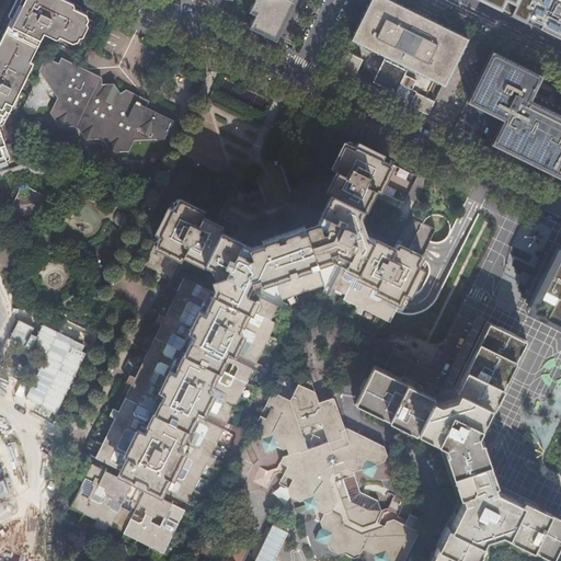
[(19,0),(0,38),(0,164),(7,163),(1,145),(4,142),(0,128),(0,118),(4,110),(9,112),(34,61),(31,60),(46,29),(73,43),(78,41),(80,37),(79,34),(83,24),(87,23),(89,19),(87,14),(58,0),(19,0)]
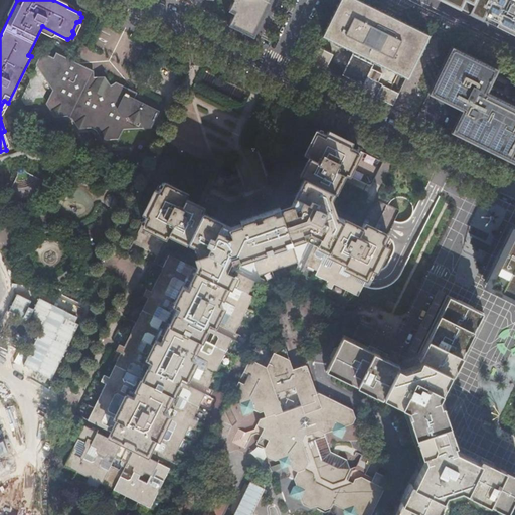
[(231,0),(227,10),(233,13),(227,24),(253,37),(271,0),(231,0)]
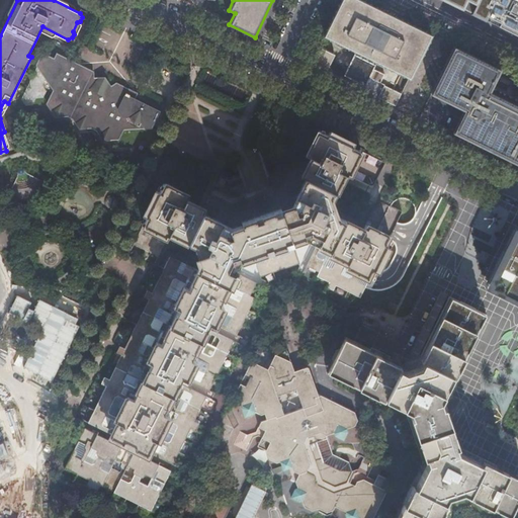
[(410,77),(431,33),(363,0),(340,0),(324,34),(362,54),(360,58),(354,55),(344,75),(350,79),(349,81),(358,86),(359,83),(366,86),(376,65),(369,62),(371,58),(404,74),(410,77)]
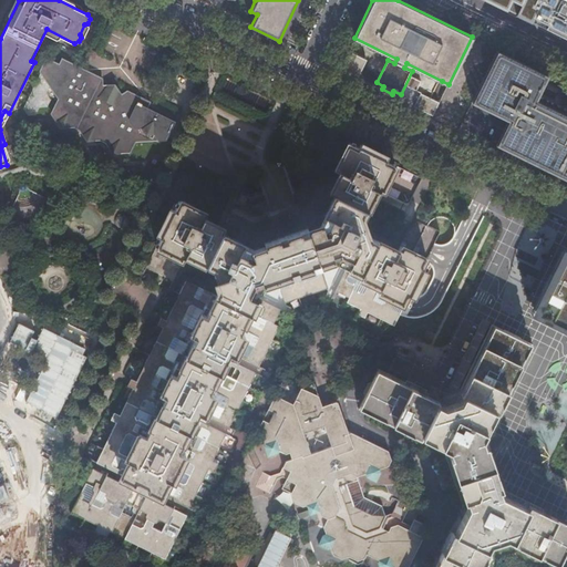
[(566,0),(521,0),(519,2),(566,23),(566,0)]
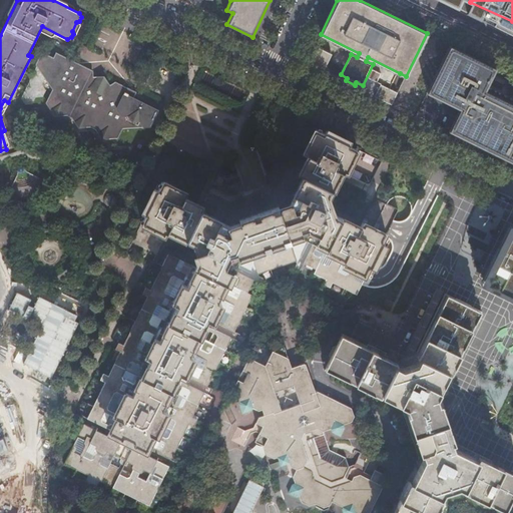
[(315,45),(306,62),(324,71),(332,54),(315,45)]
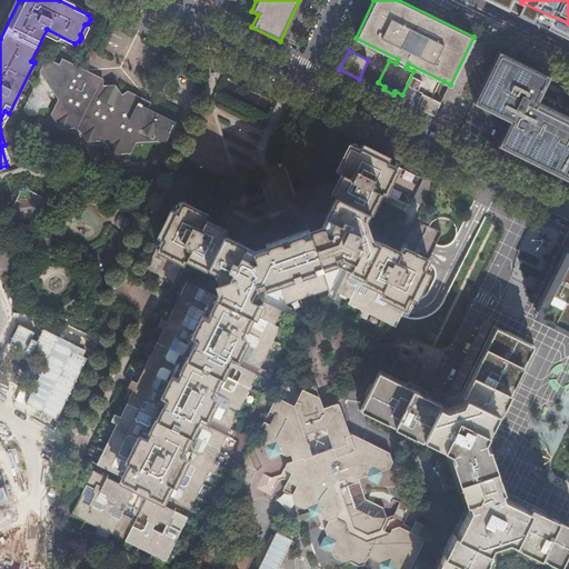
[(568,112),(567,111),(563,109),(561,108),(559,107),(555,106),(551,106),(548,106),(538,100),(550,76),(499,51),(473,101),(511,120),(498,147),(549,171),(568,181),(568,112)]
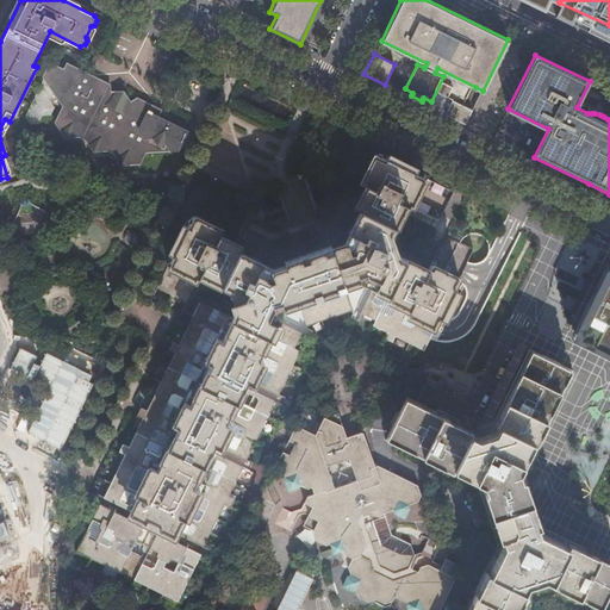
[(49,64),(43,78),(60,106),(53,122),(64,139),(81,137),(89,151),(110,151),(116,166),(137,165),(143,154),(178,155),(187,132),(159,118),(162,110),(135,97),(128,103),(122,89),(107,91),(107,82),(79,68),(74,76),(49,64)]
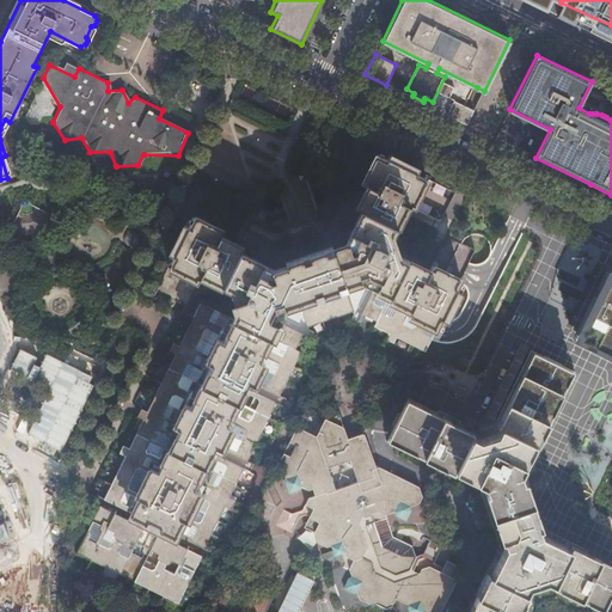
[(458,121),(465,106),(454,101),(447,115),(458,121)]
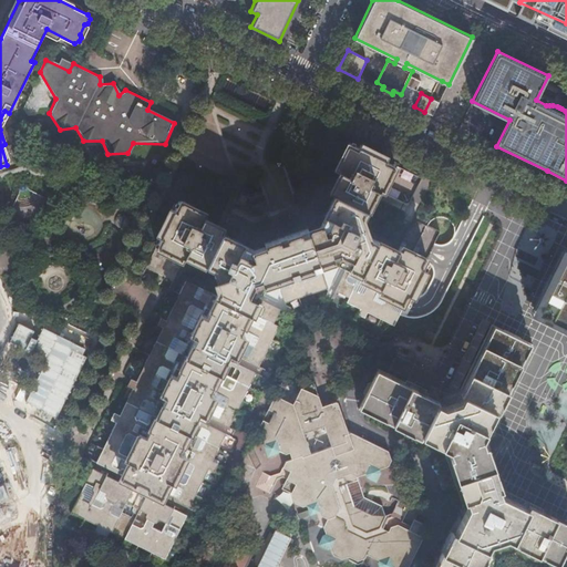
[(440,103),(431,99),(424,112),(433,115),(440,103)]
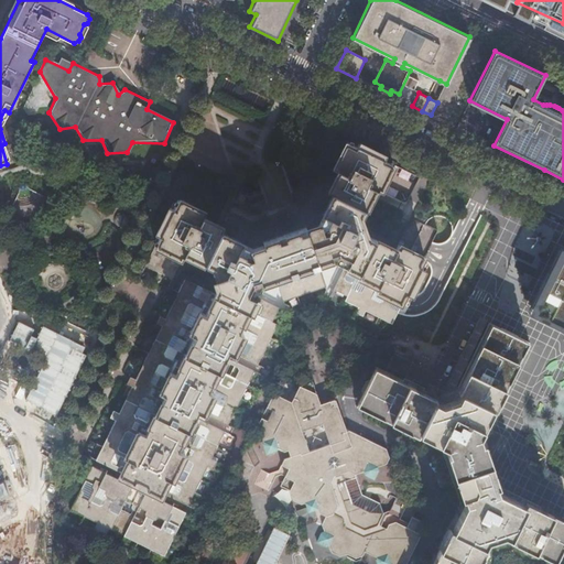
[(383,160),(384,156),(358,143),(357,145),(356,145),(355,148),(347,143),(335,166),(340,169),(329,191),(335,193),(318,228),(308,230),(307,227),(264,241),(266,246),(255,249),(221,232),(224,229),(203,219),(205,214),(177,201),(173,208),(170,207),(156,234),(160,236),(161,237),(145,268),(169,280),(179,259),(191,266),(195,257),(210,264),(218,285),(215,292),(185,278),(165,318),(161,316),(156,324),(162,326),(136,379),(131,377),(127,384),(132,387),(119,413),(115,410),(110,418),(116,420),(72,510),(165,555),(208,466),(214,469),(218,462),(213,458),(226,433),(205,423),(208,415),(229,425),(256,371),(234,361),(238,354),(259,364),(279,324),(273,322),(281,306),(256,293),(264,273),(274,271),(285,304),(327,290),(315,256),(328,252),(346,261),(333,289),(345,295),(343,301),(356,307),(354,311),(360,315),(362,311),(389,324),(400,302),(404,293),(410,295),(423,269),(419,267),(424,256),(397,242),(396,247),(376,236),(375,239),(367,235),(360,215),(364,207),(367,208),(377,186),(380,188),(391,166),(382,162),(383,160)]
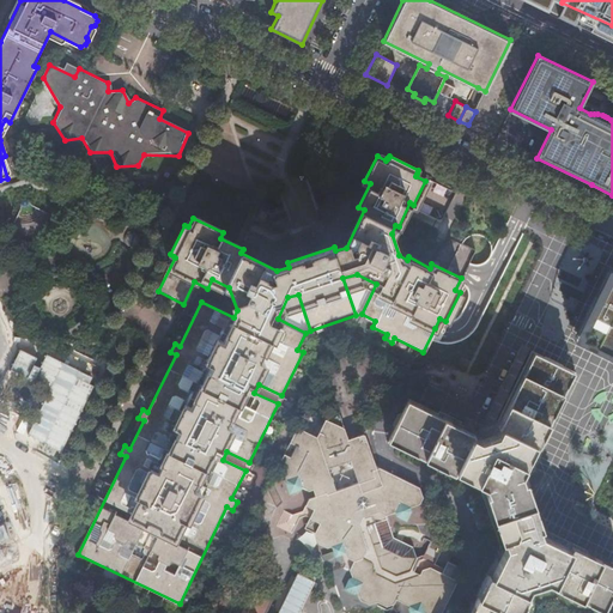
[(612,287),(612,289),(589,350),(612,358),(612,287)]
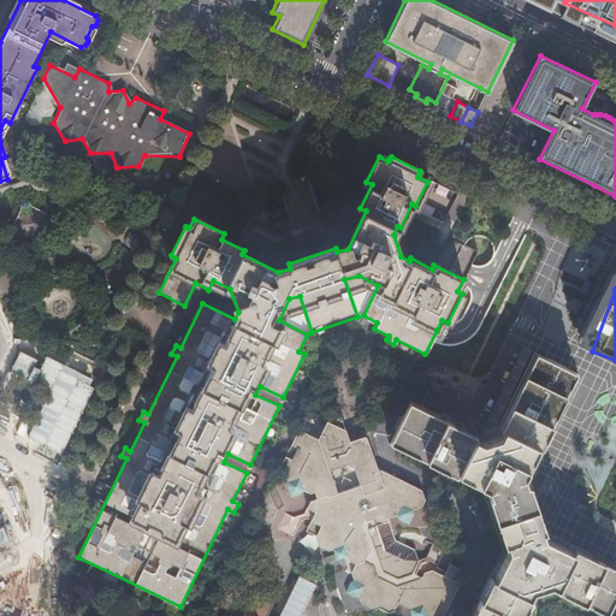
[(549,360),(534,351),(498,425),(493,427),(481,431),(477,432),(410,400),(389,444),(483,490),(502,548),(468,615),(522,615),(533,597),(554,590),(605,615),(615,593),(615,566),(549,532),(528,474),(579,374),(557,363),(549,360)]
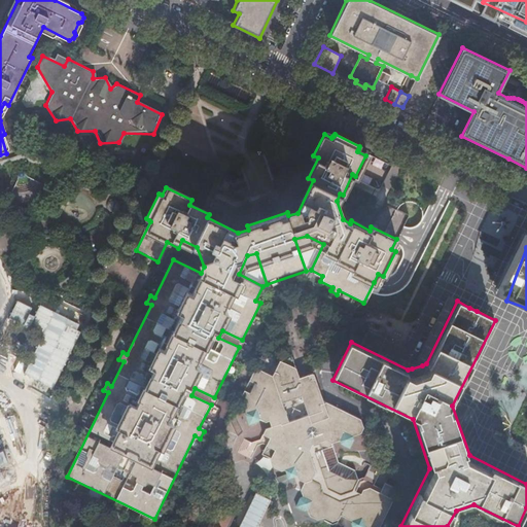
[(379,526),(394,498),(393,495),(396,488),(385,483),(380,493),(369,487),(363,489),(360,493),(353,490),(358,481),(354,470),(339,462),(332,442),(340,440),(341,444),(349,448),(354,437),(353,434),(360,432),(363,427),(361,419),(323,400),(314,374),(312,373),(296,377),(290,353),(275,356),(267,373),(255,367),(238,402),(240,409),(246,412),(245,414),(248,424),(258,420),(259,418),(266,421),(268,420),(270,426),(266,427),(262,434),(270,437),(266,445),(274,449),(271,456),(274,467),(282,470),(285,469),(287,478),(295,475),(295,478),(304,482),(301,489),(303,496),(299,497),(294,505),(304,511),(307,510),(310,516),(317,520),(323,518),(330,522),(338,519),(339,516),(351,522),(350,523),(351,526),(379,526)]
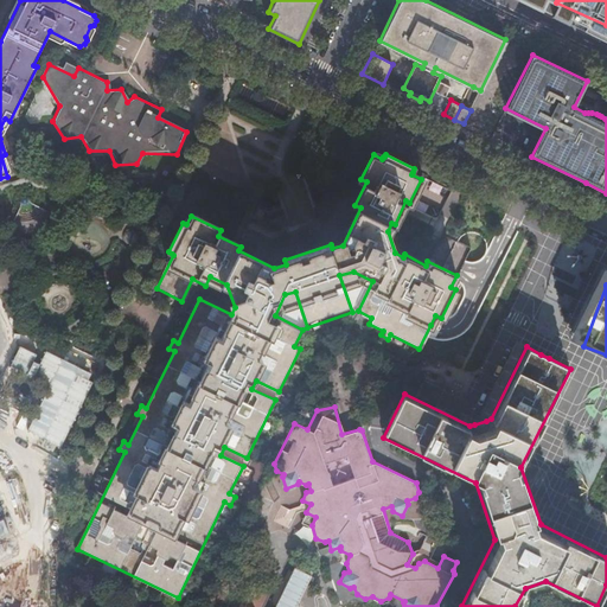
[(0,577),(14,573),(7,556),(38,542),(26,510),(13,516),(0,511),(0,577)]
